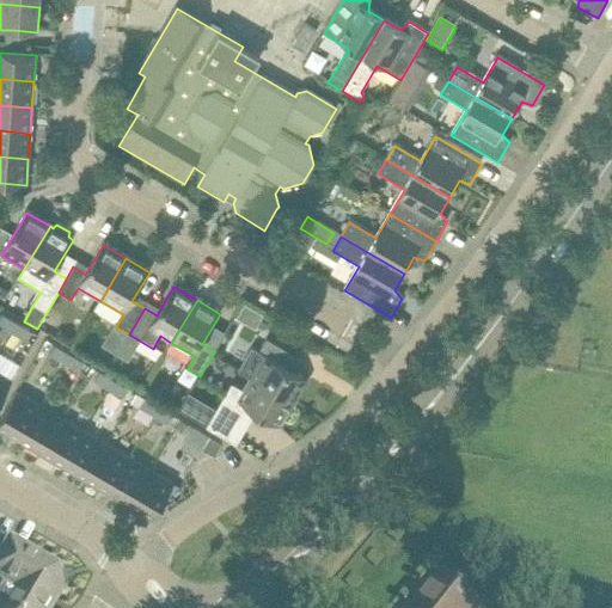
[(16,324),(0,314),(0,343),(1,345),(8,333),(10,335),(16,324)]
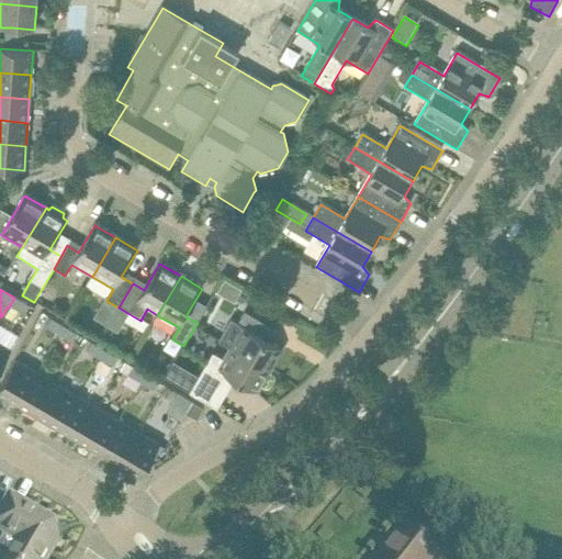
[(27,305),(14,298),(9,308),(22,315),(27,305)]
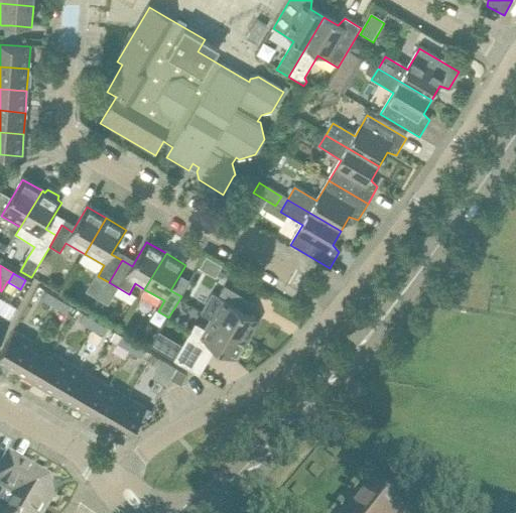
[(42,301),(53,308),(58,300),(39,288),(33,299),(41,304),(42,301)]
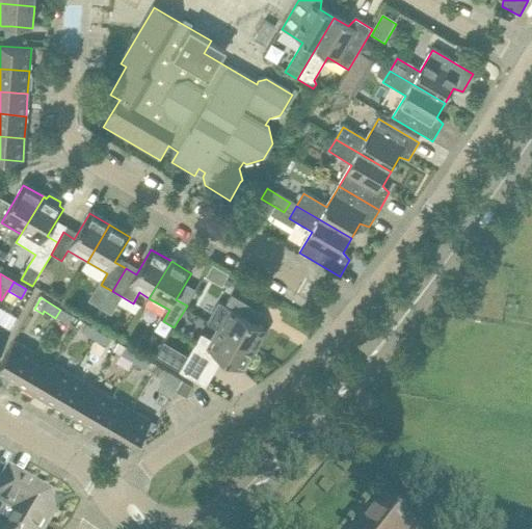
[(233,297),(227,308),(241,317),(247,306),(233,297)]
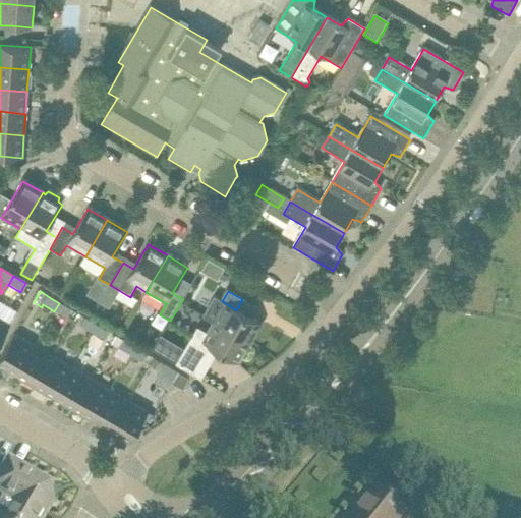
[(215,298),(204,318),(214,324),(250,345),(262,326),(236,310),(222,301),(215,298)]
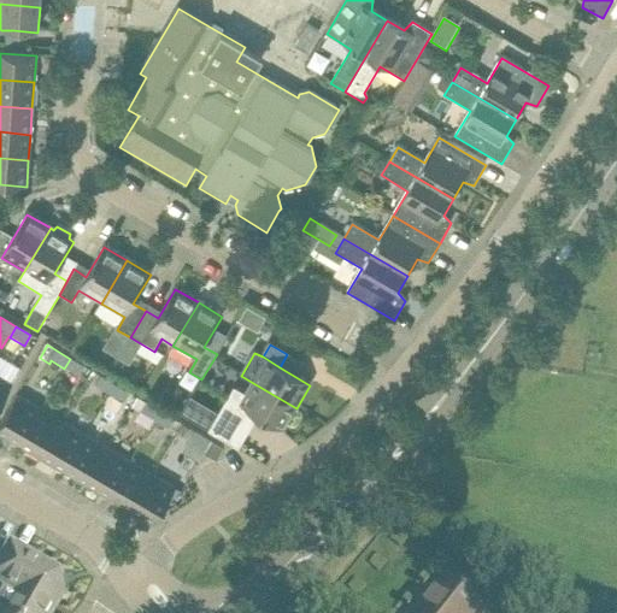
[(84,367),(70,359),(64,369),(80,377),(84,367)]
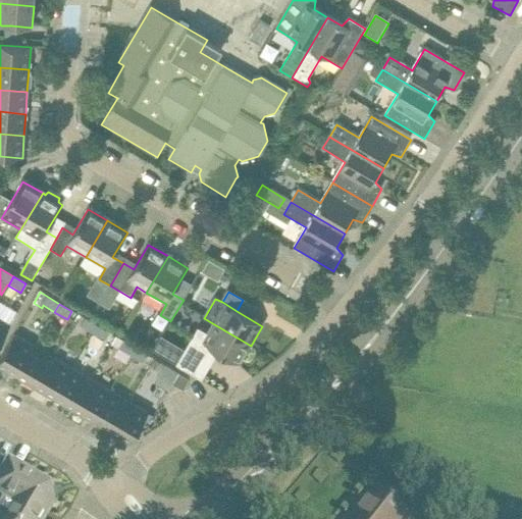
[(98,326),(86,319),(81,327),(93,334),(98,326)]
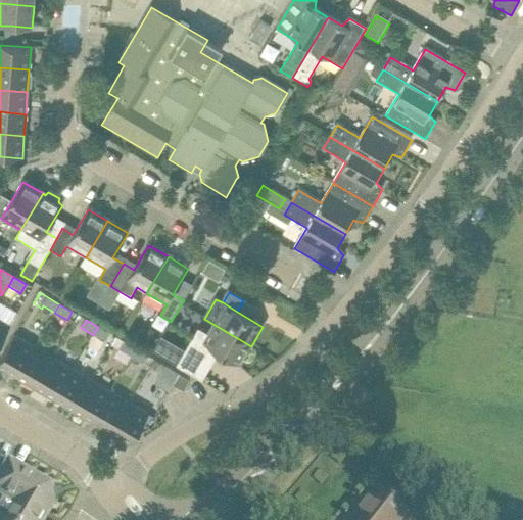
[(0,344),(10,328),(0,321),(0,344)]
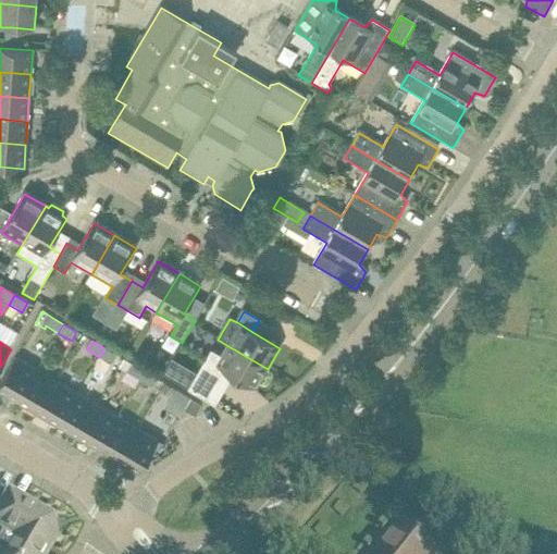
[(268,369),(229,346),(222,357),(211,351),(188,391),(210,404),(227,373),(256,390),(268,369)]
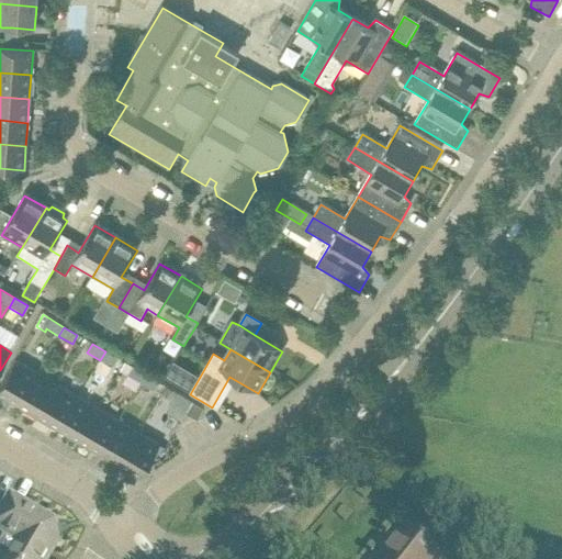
[(117,359),(105,351),(100,360),(113,368),(117,359)]
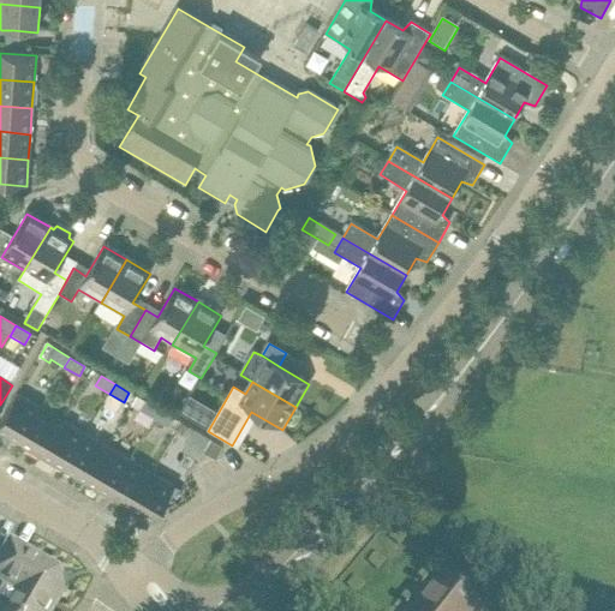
[(17,396),(0,424),(0,433),(18,445),(40,409),(17,396)]
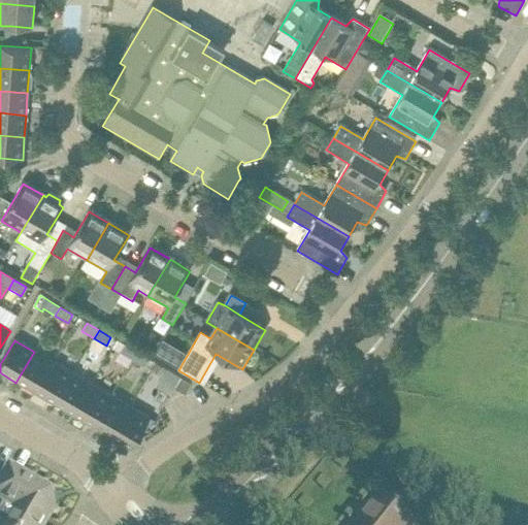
[(120,354),(132,361),(137,353),(125,346),(120,354)]
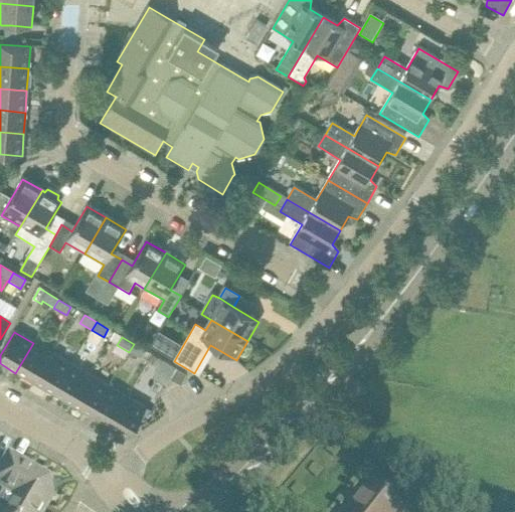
[(51,354),(33,343),(15,373),(34,384),(51,354)]
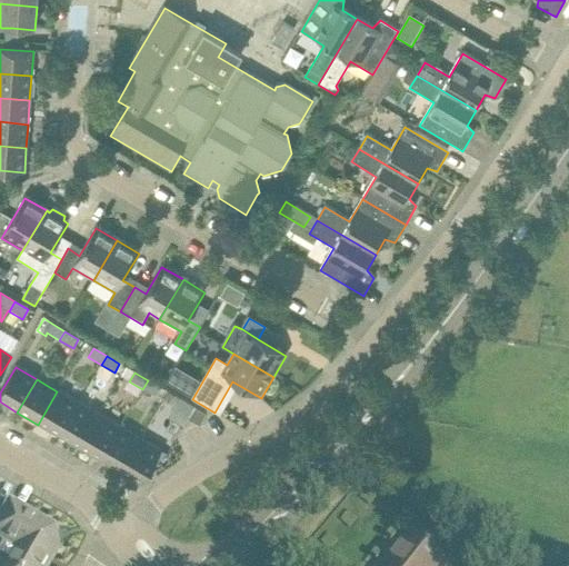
[(168,393),(148,380),(142,389),(163,401),(168,393)]
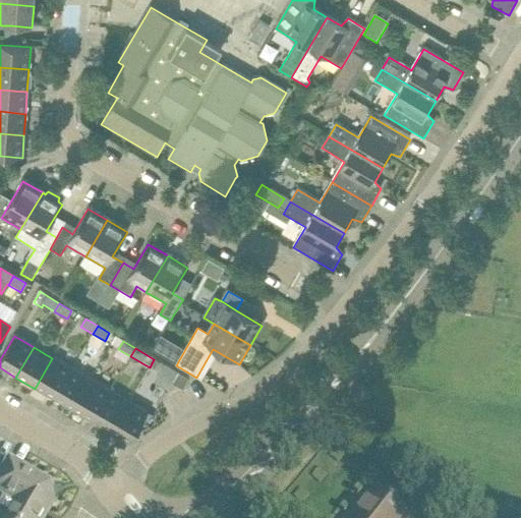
[(71,369),(52,358),(35,389),(54,400),(71,369)]
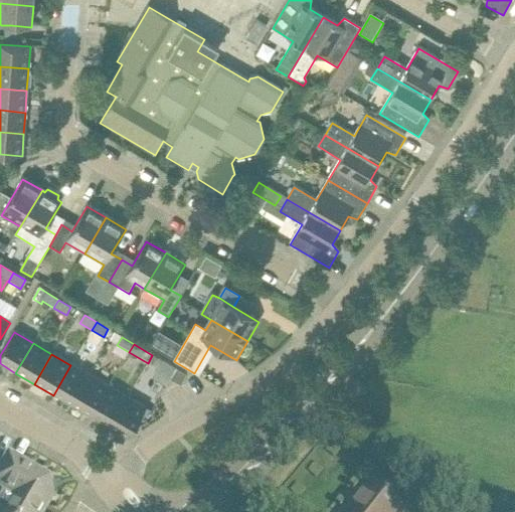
[(172,377),(177,369),(152,355),(148,363),(172,377)]
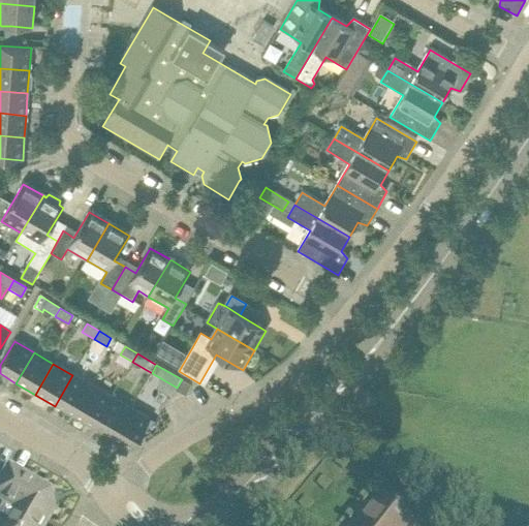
[(92,387),(72,375),(55,406),(73,416),(92,387)]
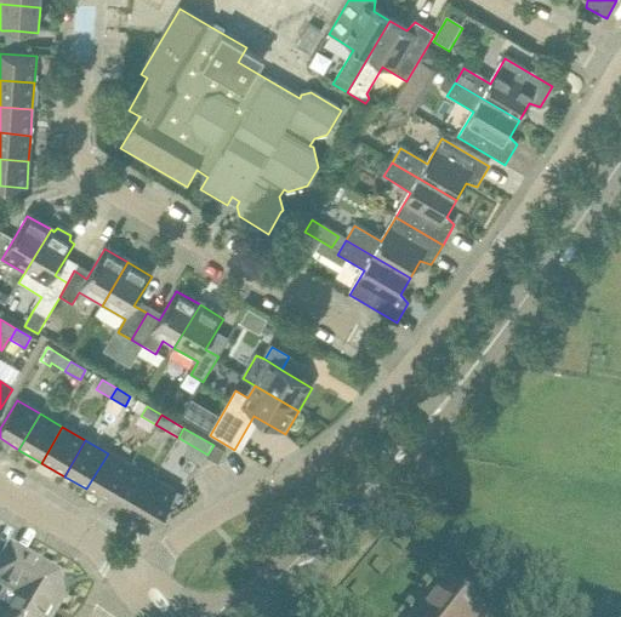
[(224,452),(212,446),(208,455),(206,458),(218,464),(224,452)]
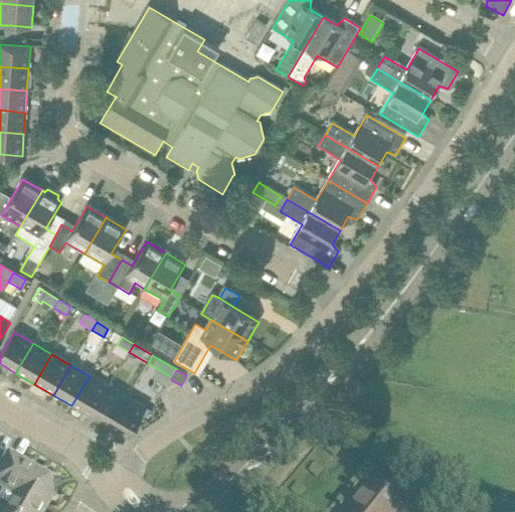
[(108,387),(90,376),(71,405),(91,416),(108,387)]
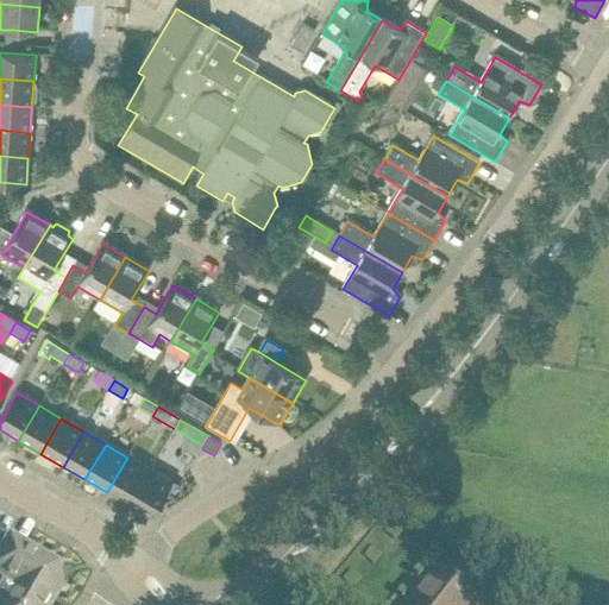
[(150,471),(127,458),(107,492),(130,505),(150,471)]
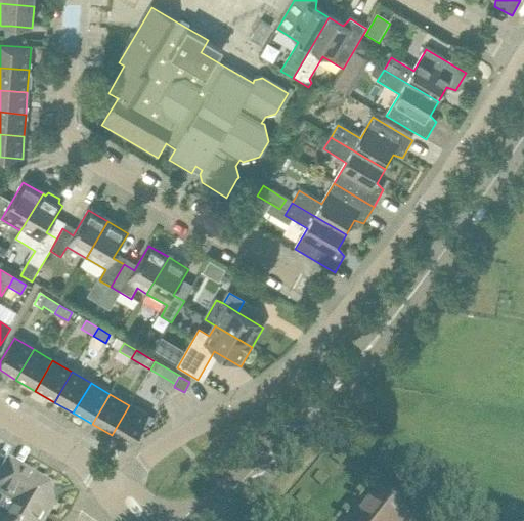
[(148,417),(129,405),(112,435),(131,447),(148,417)]
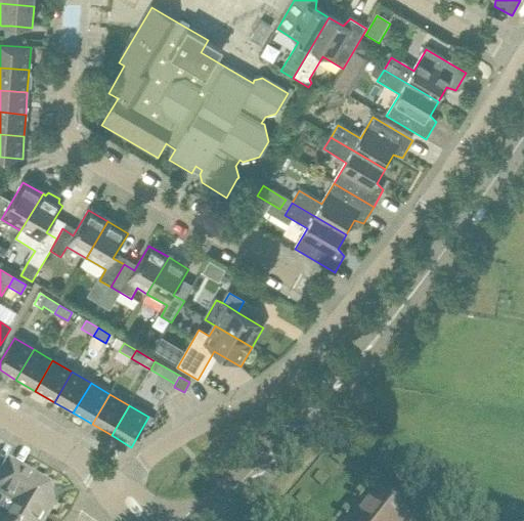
[(0,497),(4,501),(0,508),(0,520),(46,520),(55,507),(48,503),(46,495),(50,488),(9,465),(0,480),(0,497)]
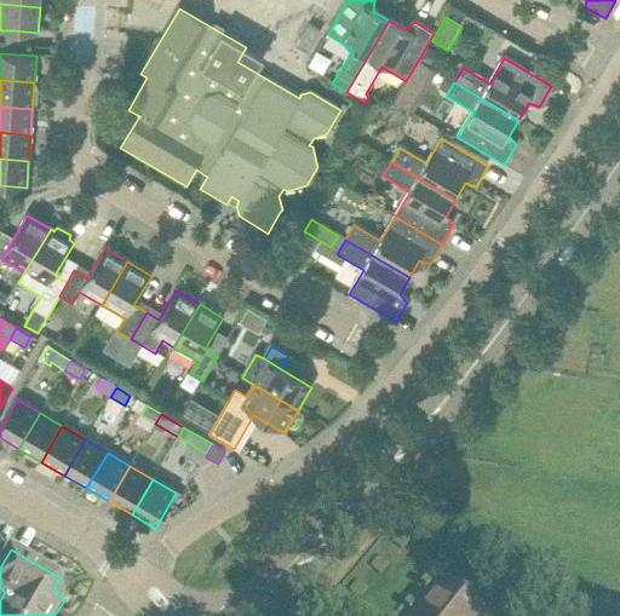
[(483,615),(484,614),(466,599),(448,583),(435,600),(437,603),(428,615),(425,612),(423,615),(483,615)]
